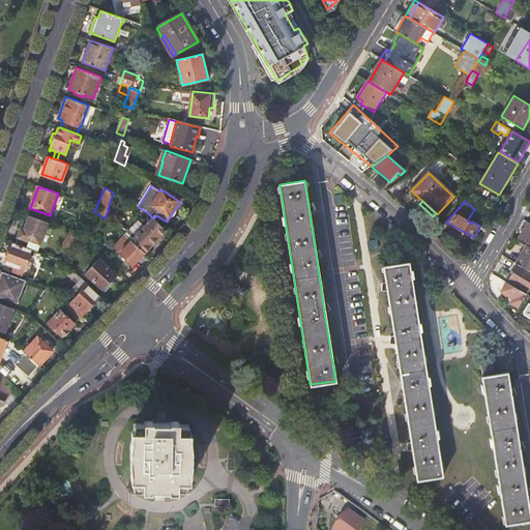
[(38,249),(48,223),(29,215),(24,229),(21,228),(18,237),(29,241),(28,245),(38,249)]
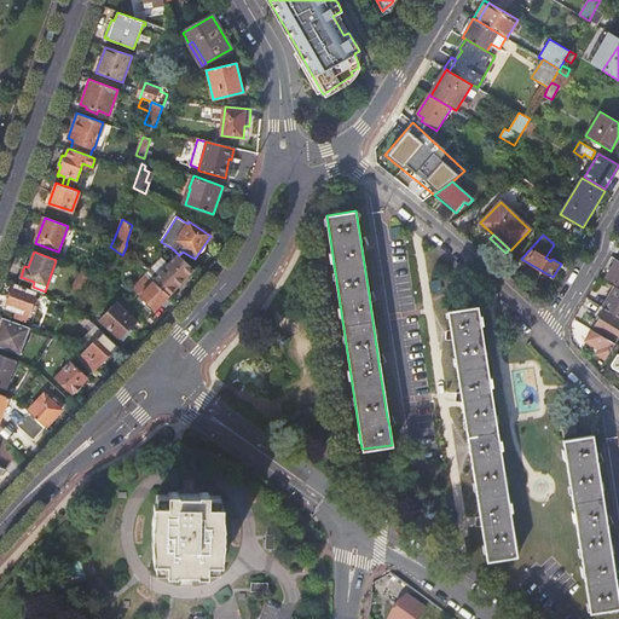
[(154,281),(168,295),(194,268),(179,255),(178,254),(166,267),(154,281)]
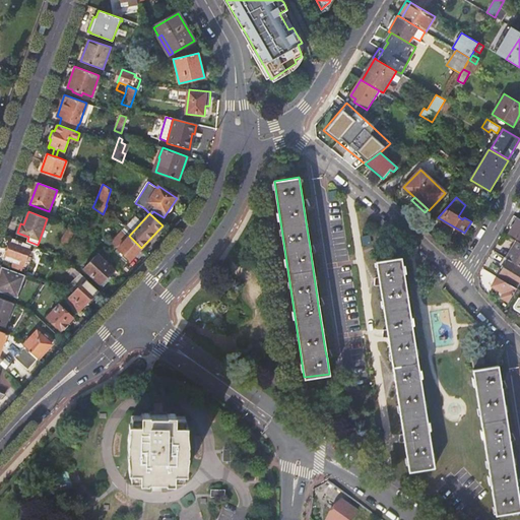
[(519,219),(519,218),(510,234),(519,240),(519,219)]
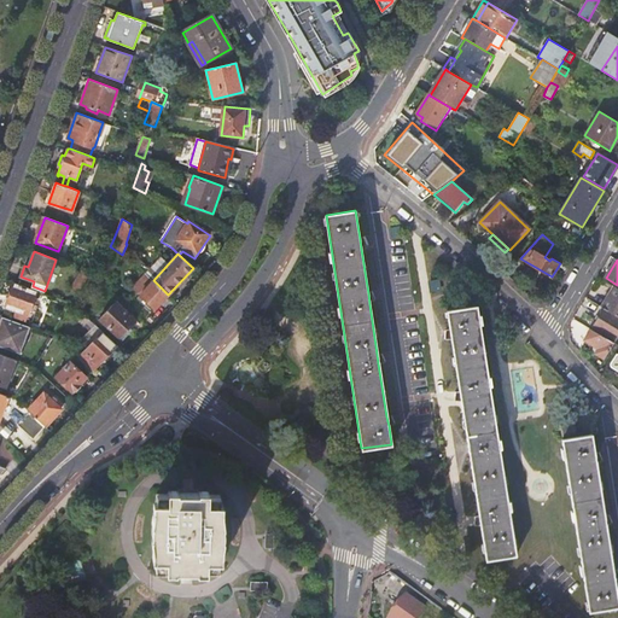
[(147,274),(153,280),(165,267),(159,261),(147,274)]
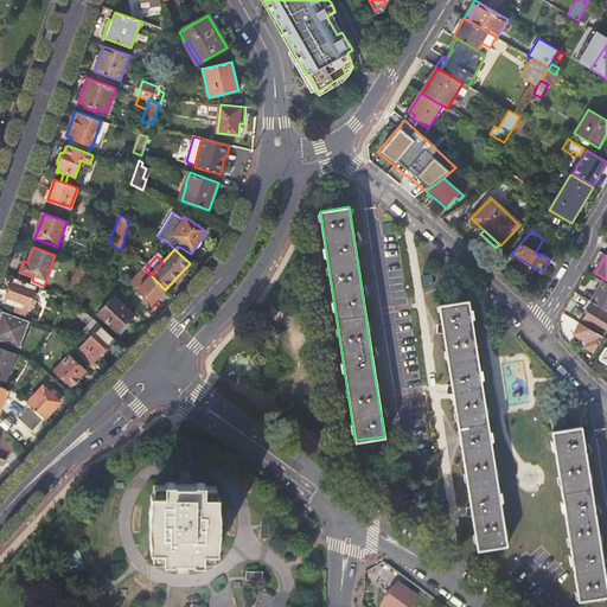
[(152,304),(165,289),(151,275),(144,269),(131,282),(138,289),(135,292),(139,295),(141,293),(152,304)]
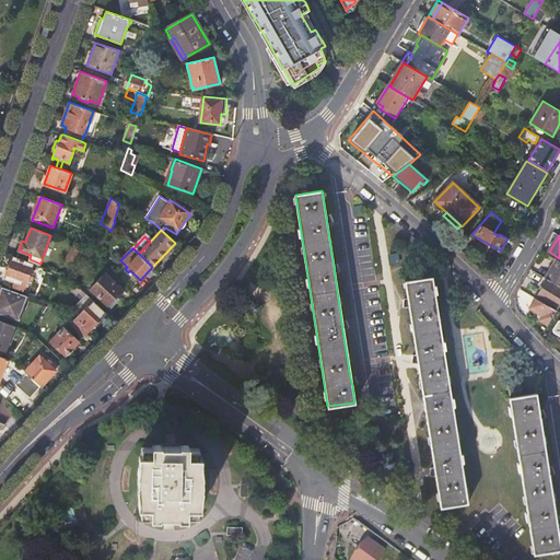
[(496,258),(504,263),(509,255),(500,251),(496,258)]
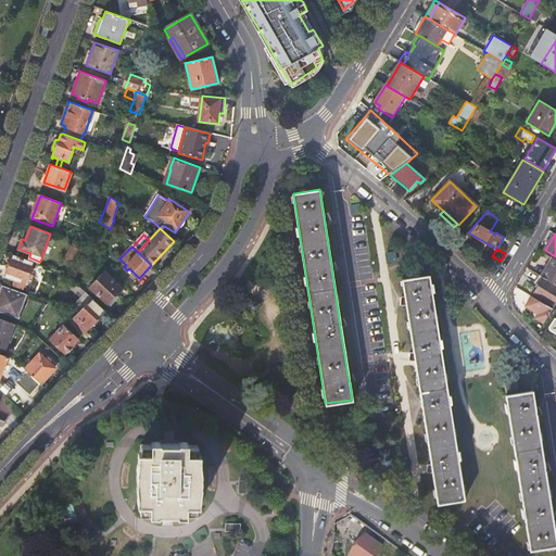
[(386,252),(384,253),(387,264),(396,262),(395,251),(386,252)]
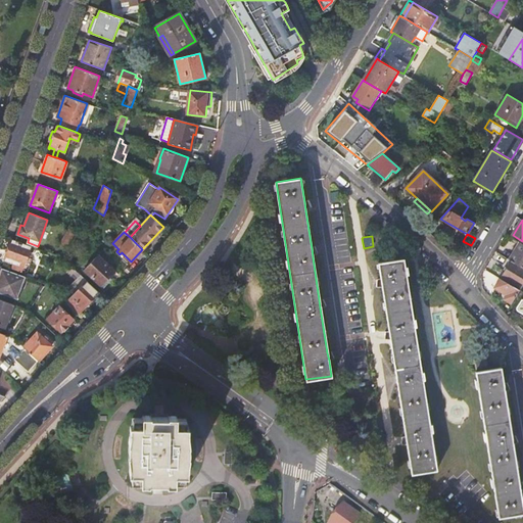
[(24,267),(31,246),(12,239),(5,260),(24,267)]
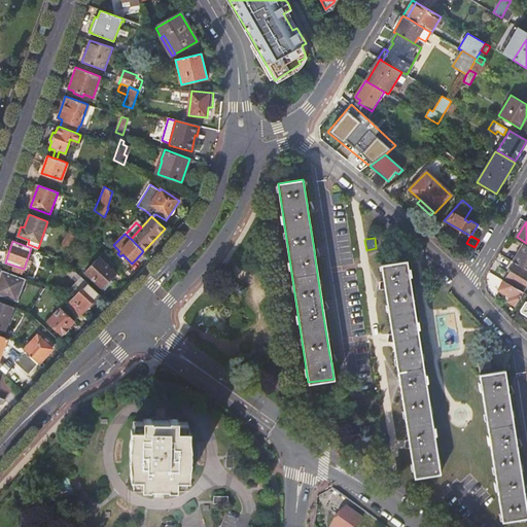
[(526,246),(516,264),(526,270),(526,246)]
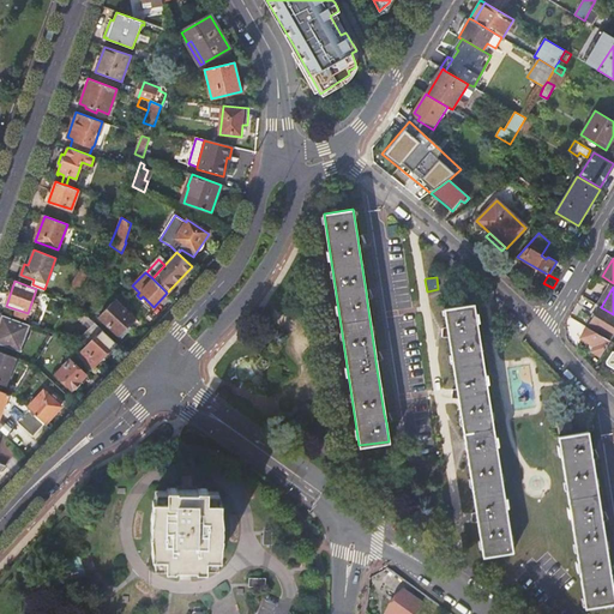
[(119,336),(126,329),(134,319),(115,300),(98,318),(119,336)]
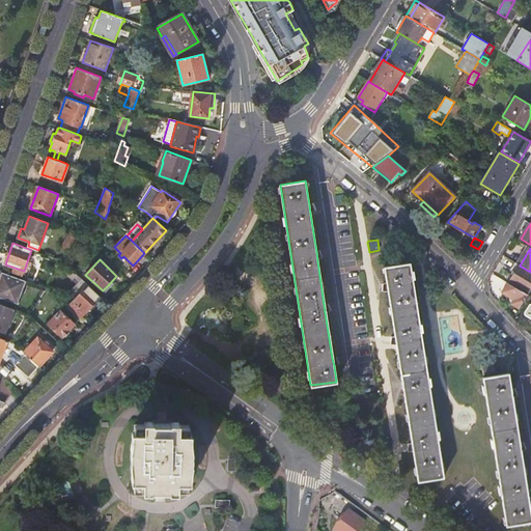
[(404,402),(411,441),(413,450),(417,480),(443,476),(409,261),(384,266),(386,281),(387,289),(394,335),(395,342),(399,367),(401,380),(404,379),(406,387),(402,387),(404,402)]
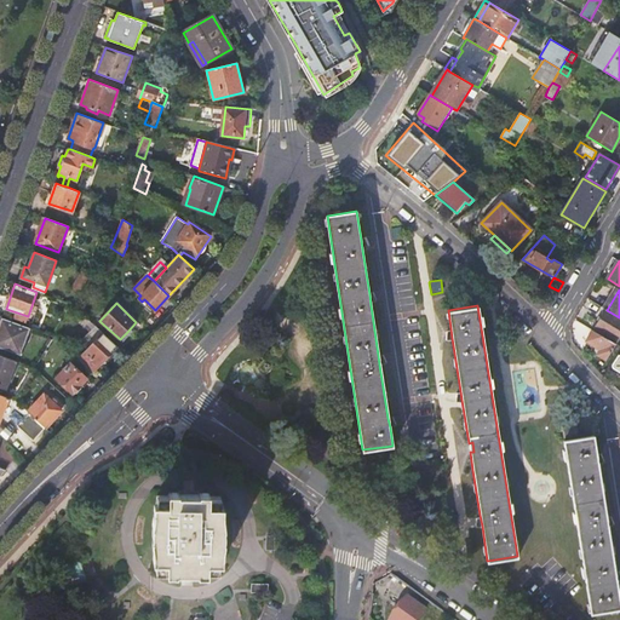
[(619,317),(607,310),(596,327),(619,342),(619,317)]
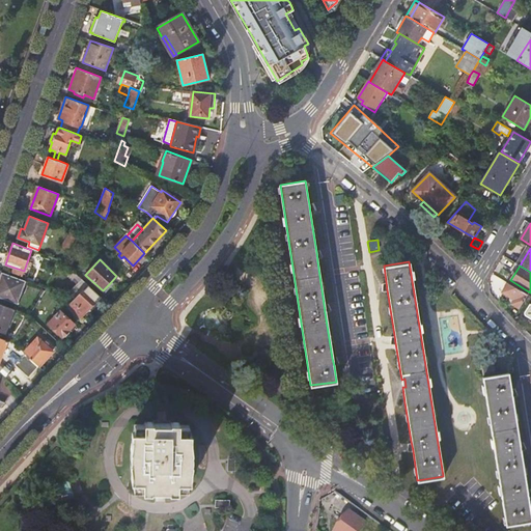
[(0,298),(18,305),(26,281),(1,272),(0,275),(0,298)]
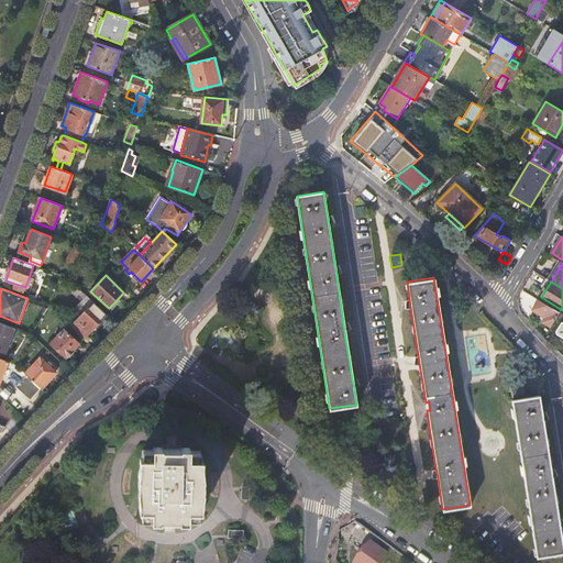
[(560,312),(539,300),(533,309),(545,317),(543,321),(551,327),(560,312)]
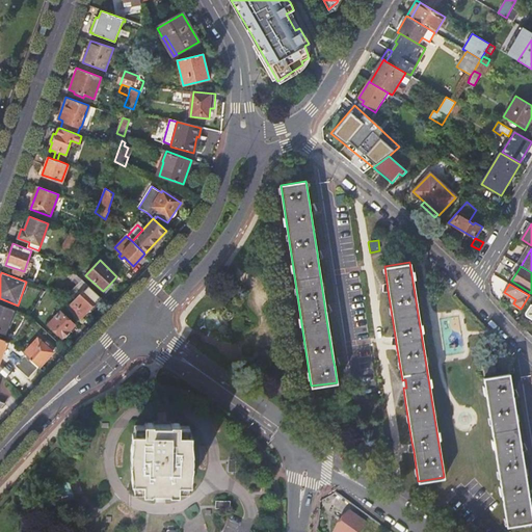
[(111,287),(109,285),(103,291),(105,293),(111,287)]
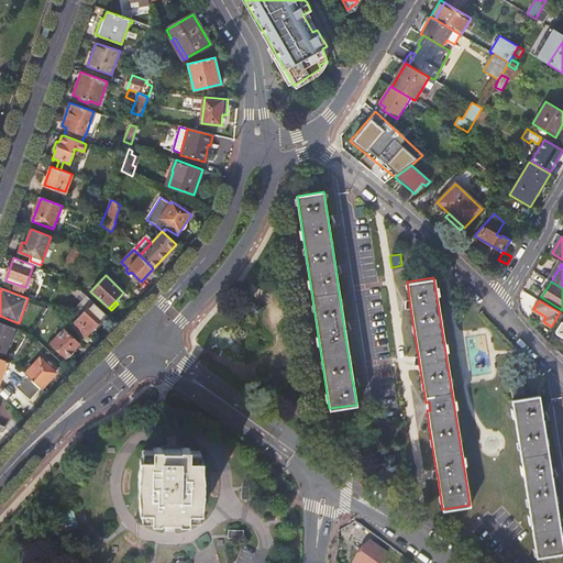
[(72,327),(84,339),(94,327),(96,329),(102,322),(88,309),(72,327)]
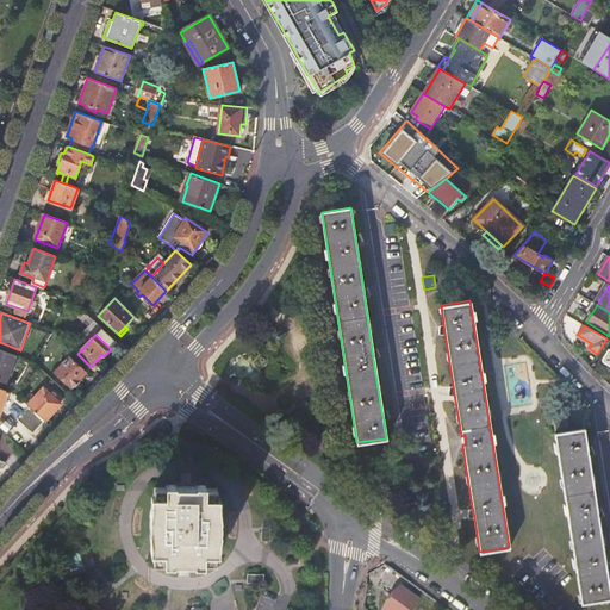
[(0,380),(5,383),(16,356),(0,350),(0,380)]
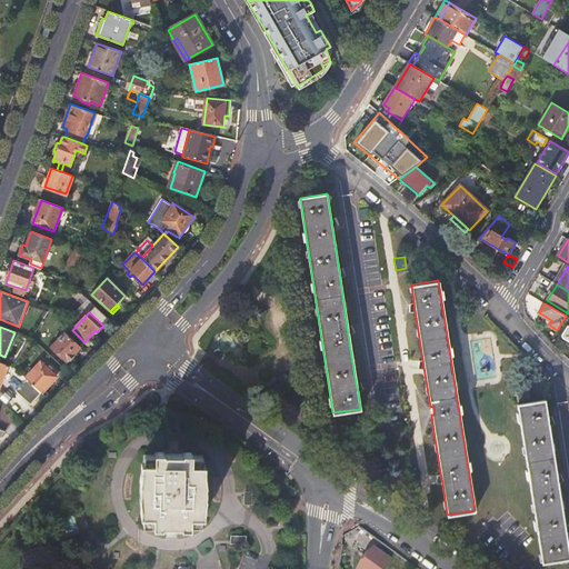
[(65,333),(51,347),(67,361),(80,348),(65,333)]
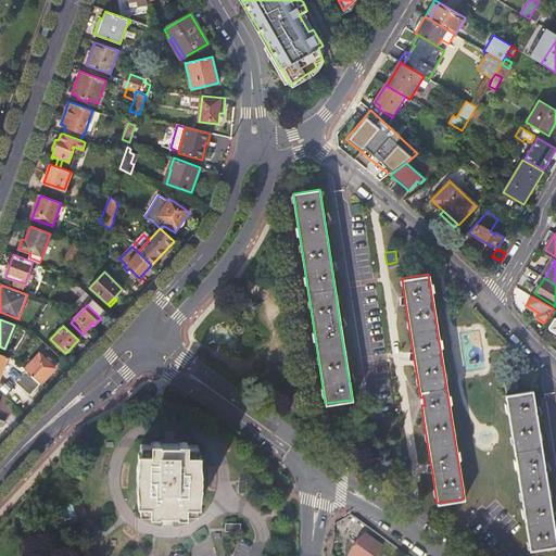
[(25,369),(40,383),(54,368),(39,354),(25,369)]
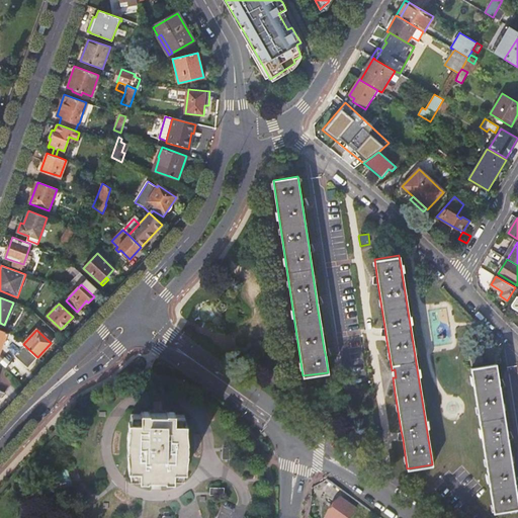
[(28,367),(37,357),(23,344),(20,342),(11,352),(28,367)]
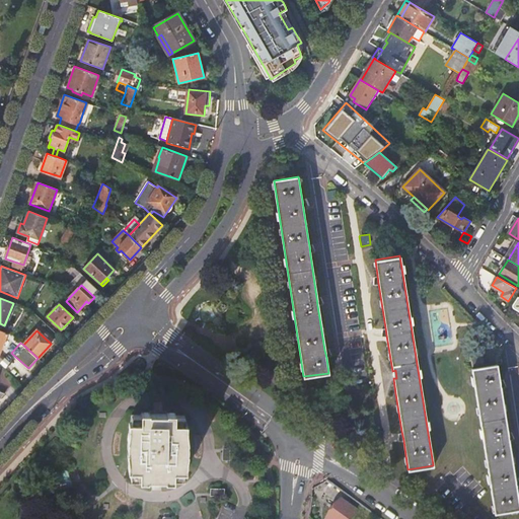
[(470,354),(472,369),(478,368),(476,359),(490,357),(491,366),(498,365),(495,351),(470,354)]
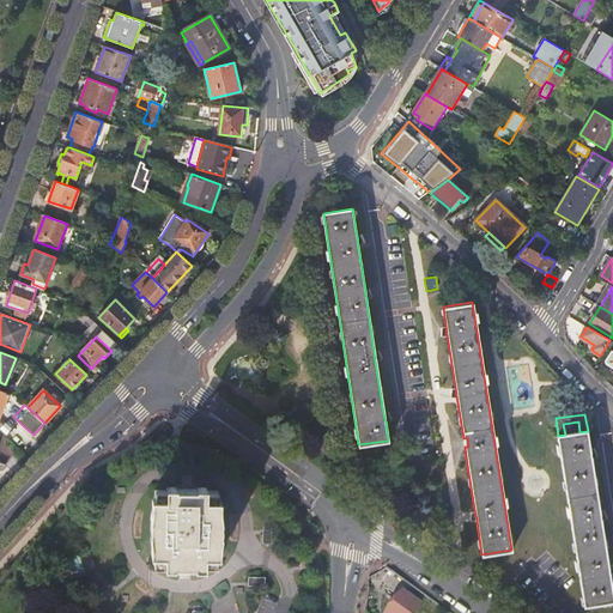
[(612,593),(611,576),(610,566),(607,553),(602,522),(600,513),(599,499),(592,460),(590,449),(588,431),(580,432),(578,422),(563,424),(565,435),(558,436),(584,607),(612,602),(612,593)]
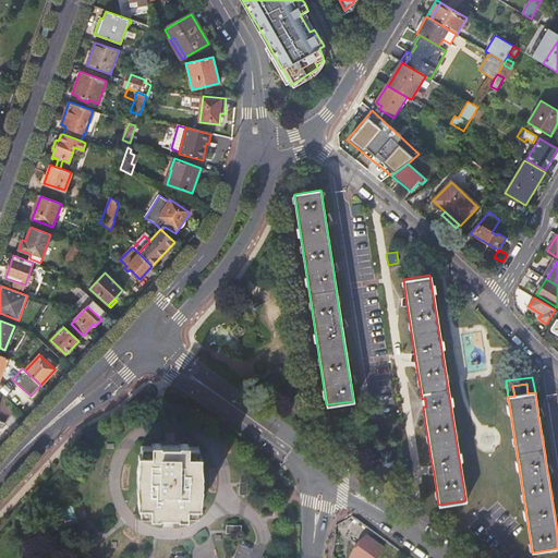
[(164,450),(164,447),(144,446),(144,514),(162,514),(164,510),(172,510),(181,511),(182,514),(201,514),(201,486),(199,486),(199,474),(201,474),(202,446),(182,446),(182,449),(164,450)]
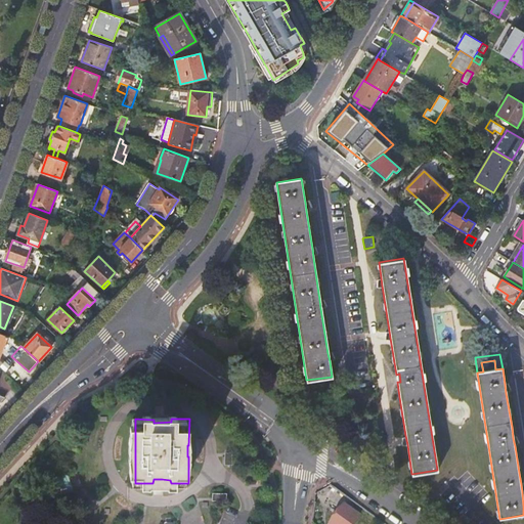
[(344,504),(329,523),(353,523),(360,515),(349,507),(350,505),(347,503),(344,504)]
